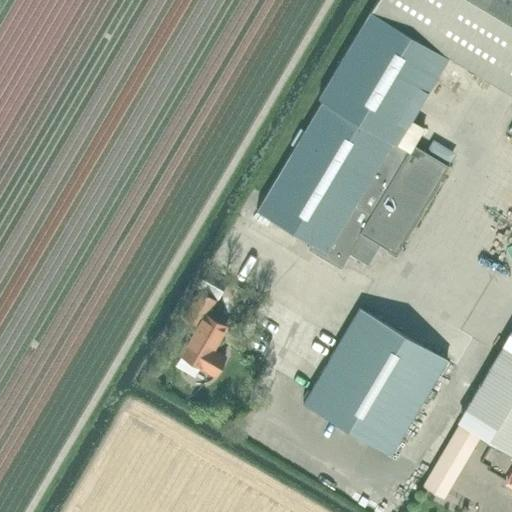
[(511,94),(511,0),(377,0),(370,11),(318,98),(322,101),(257,211),(311,244),(309,248),(338,265),(342,264),(349,252),(365,261),(369,260),(378,244),(396,255),(448,166),(436,159),(426,153),(413,146),(424,128),(410,120),(448,56),(511,94)]
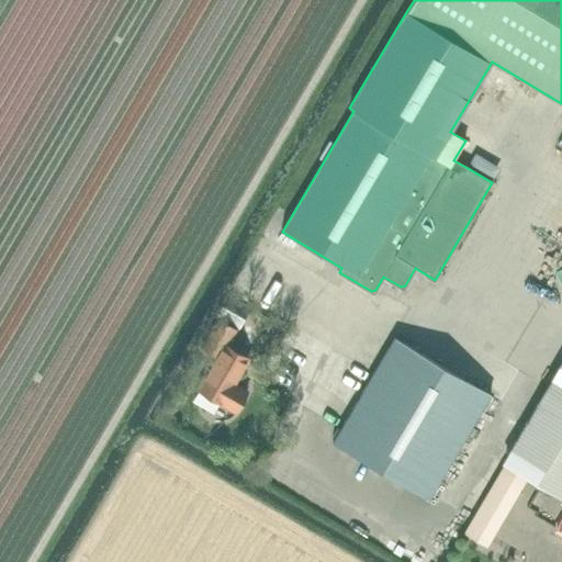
[(474,157),(468,168),(479,175),(483,167),(482,161),(474,157)]
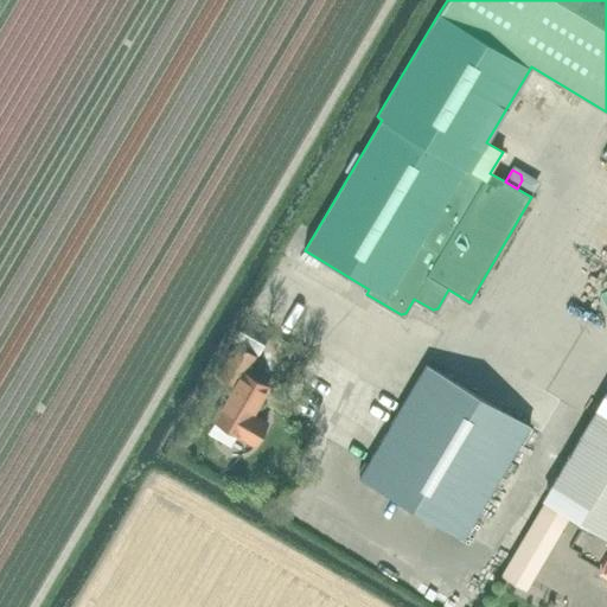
[(536,170),(531,179),(550,189),(555,179),(536,170)]
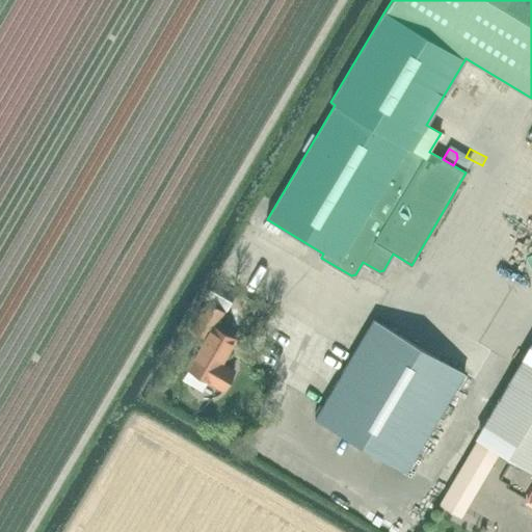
[(224,312),(216,307),(207,301),(190,329),(205,338),(187,368),(222,390),(234,371),(222,365),(238,338),(217,324),(224,312)]
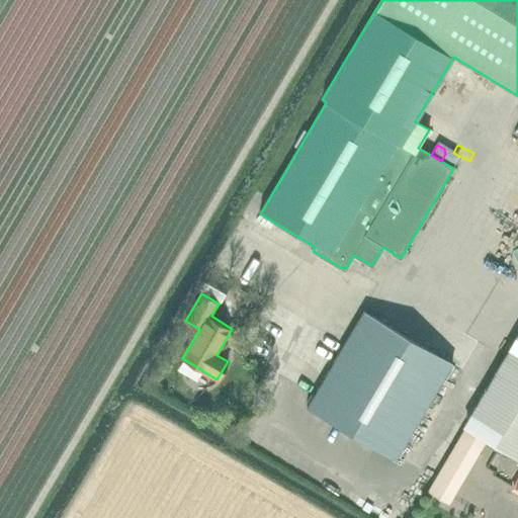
[(396,460),(453,363),(363,311),(307,408),(396,460)]
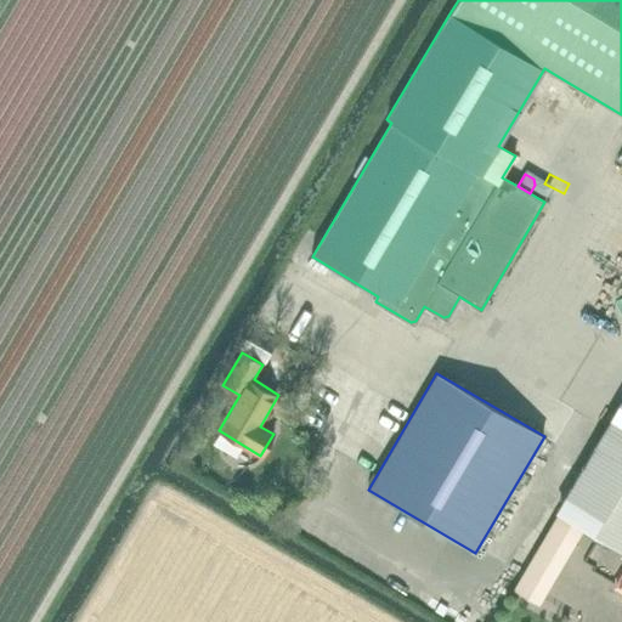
[(558,514),(535,552),(561,567),(583,529),(621,552),(621,403),(557,513),(558,514)]
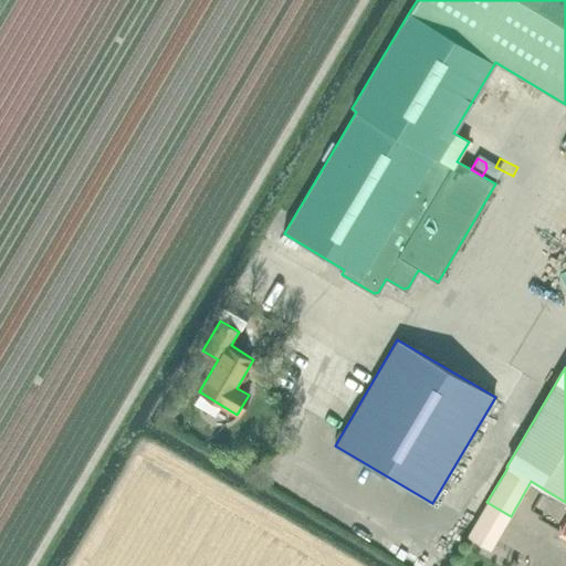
[(474,524),(467,536),(490,551),(498,537),(474,524)]
